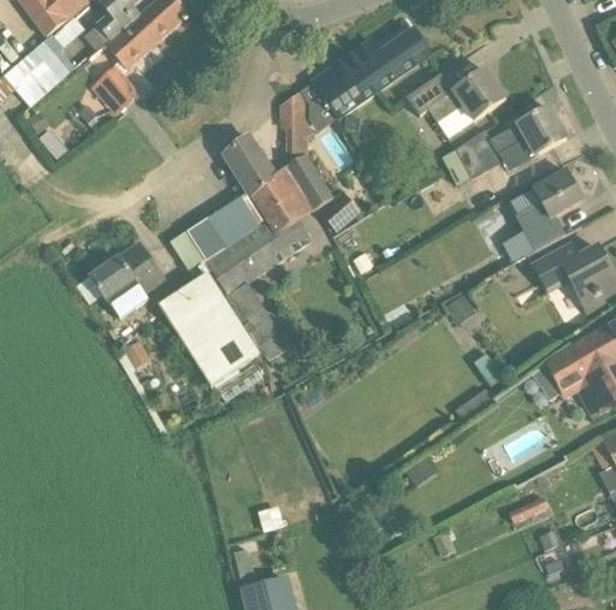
[(19,0),(45,34),(69,16),(87,0),(19,0)]
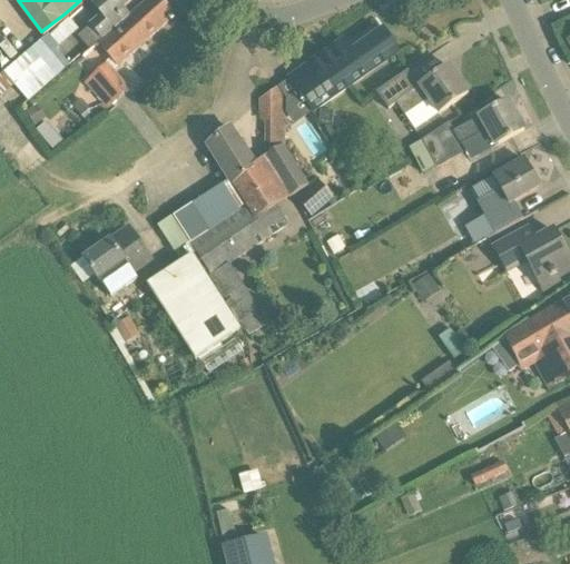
[(96,0),(94,2),(102,12),(96,17),(90,22),(92,26),(81,35),(91,48),(99,40),(130,12),(125,5),(129,0),(96,0)]
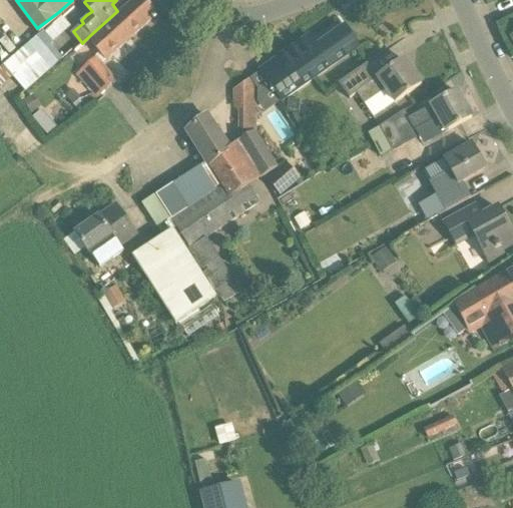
[(129,0),(117,11),(89,36),(107,56),(156,12),(146,0),(129,0)]
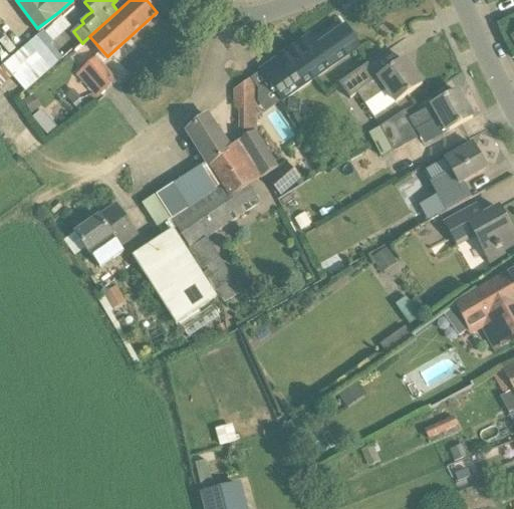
[(360,44),(347,24),(317,45),(309,35),(262,68),(283,98),(360,44)]
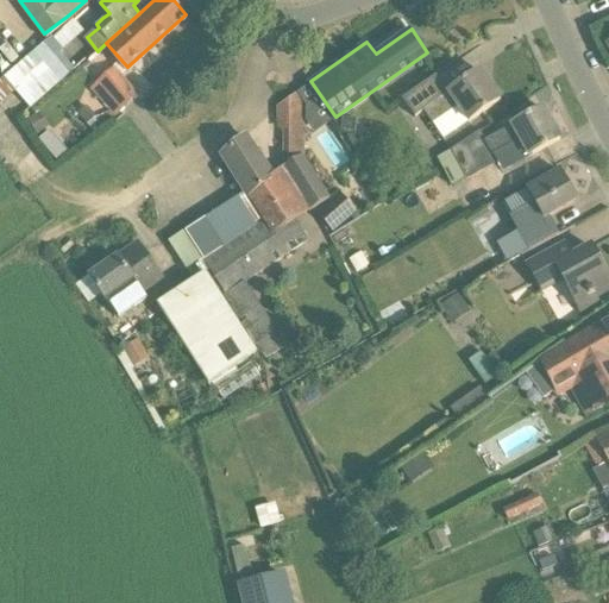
[(61,50),(66,46),(55,33),(30,55),(29,52),(4,75),(0,77),(0,101),(14,87),(30,105),(75,67),(61,50)]
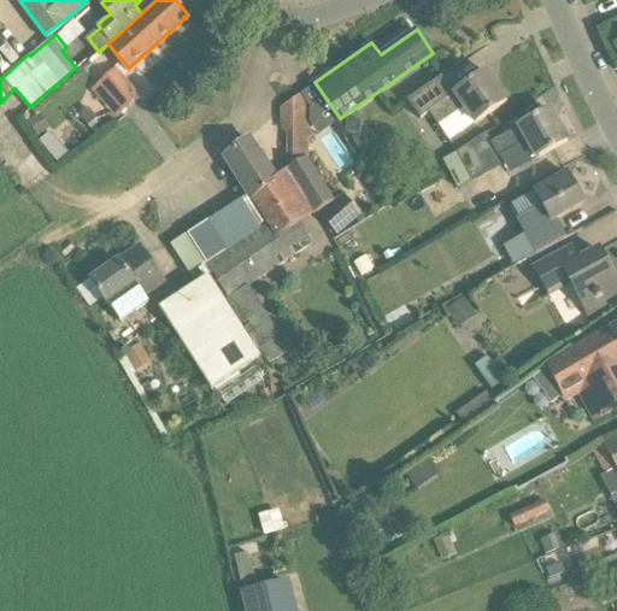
[(123,109),(141,93),(124,76),(117,66),(99,82),(123,109)]
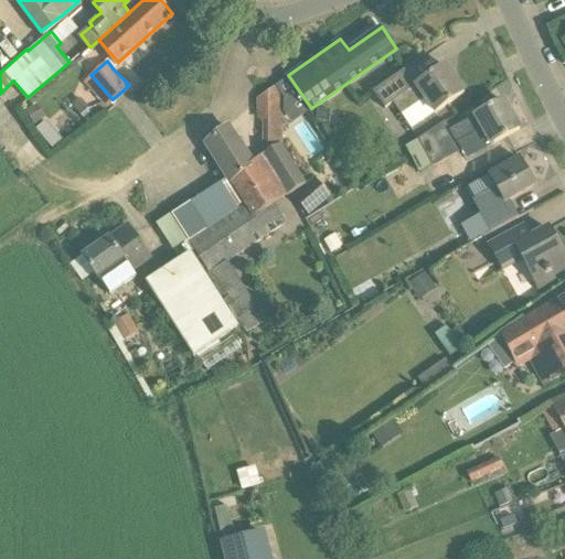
[(465,90),(445,62),(414,84),(409,76),(411,75),(411,74),(409,75),(405,67),(373,89),(384,106),(392,100),(401,114),(425,97),(435,111),(447,104),(465,90)]
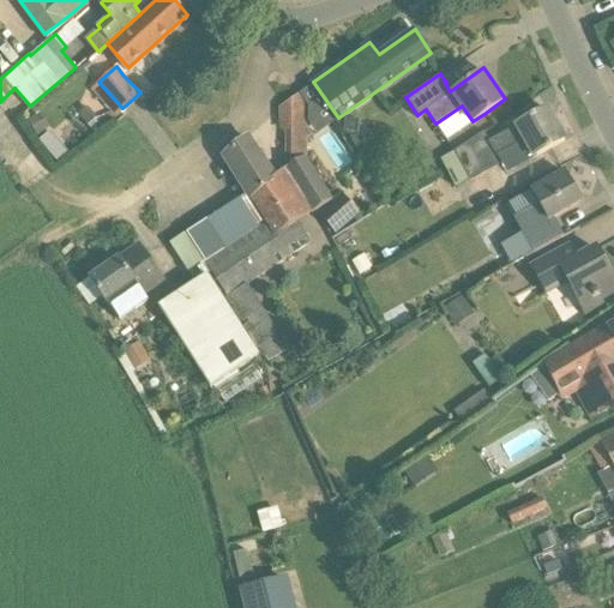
[(292,162),(306,154),(306,86),(283,103),(284,126),(292,127),(292,162)]
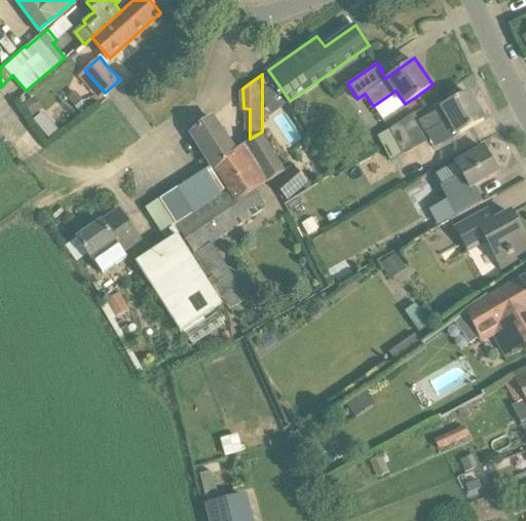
[(484,117),(468,90),(442,105),(442,106),(419,118),(415,109),(389,127),(403,151),(429,136),(426,131),(449,118),(457,133),(484,117)]
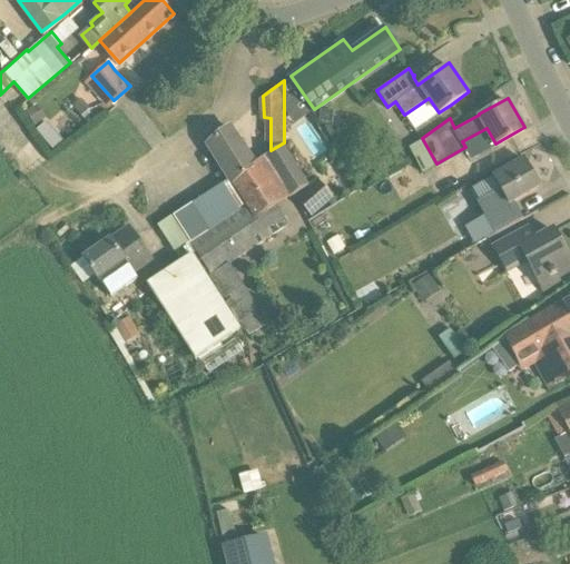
[(47,114),(38,101),(28,108),(36,120),(47,114)]
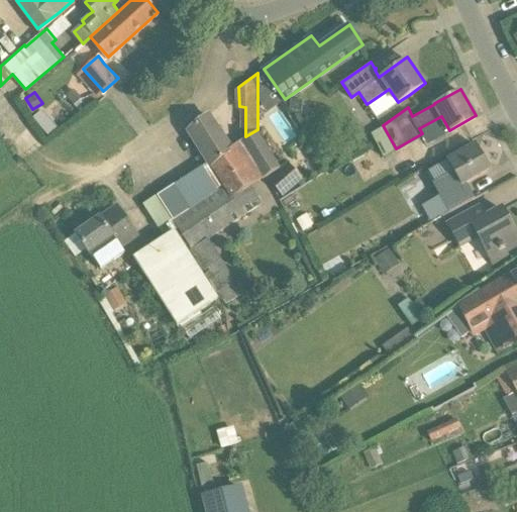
[(208,113),(190,129),(189,129),(210,162),(204,166),(219,188),(194,205),(175,218),(192,246),(226,302),(242,292),(207,237),(264,202),(251,184),(263,177),(249,155),(253,150),(243,137),(230,145),(208,113)]
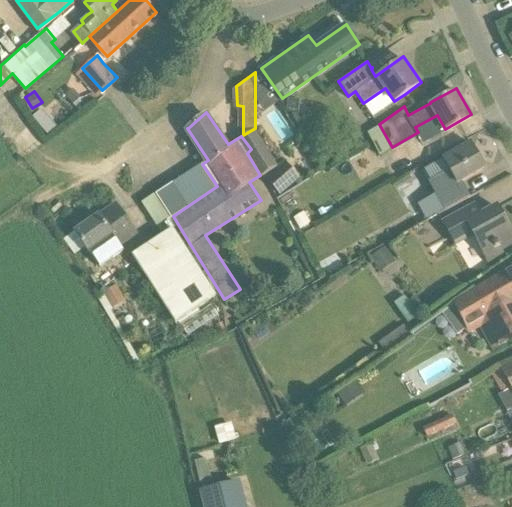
[(56,124),(49,115),(39,123),(46,132),(56,124)]
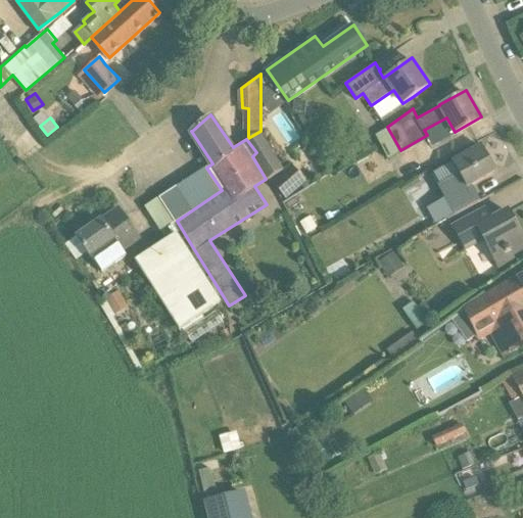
[(389,156),(400,150),(387,127),(376,133),(389,156)]
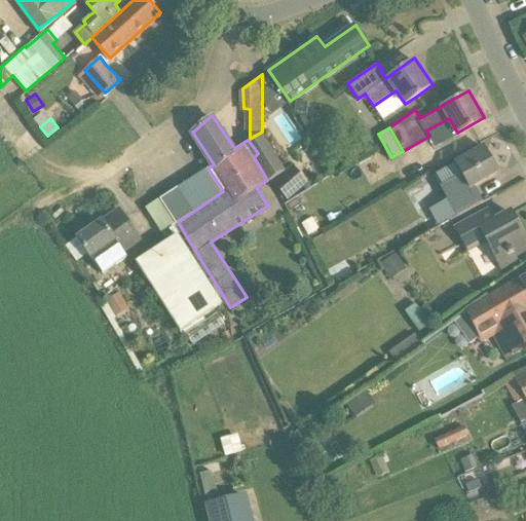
[(254,157),(267,180),(286,169),(262,132),(250,139),(248,140),(258,153),(254,157)]
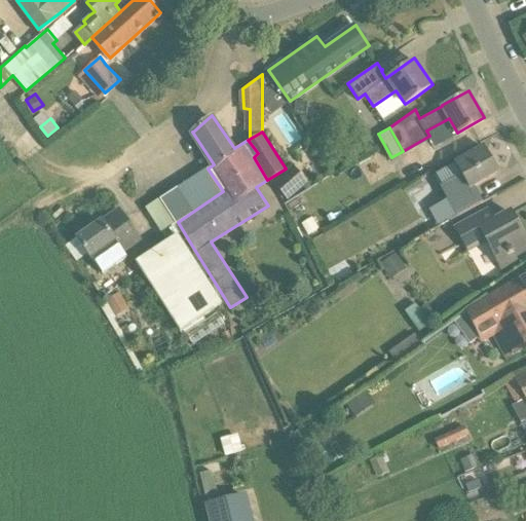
[(455,161),(461,173),(440,185),(456,214),(482,198),(474,185),(499,171),(484,144),(455,161)]
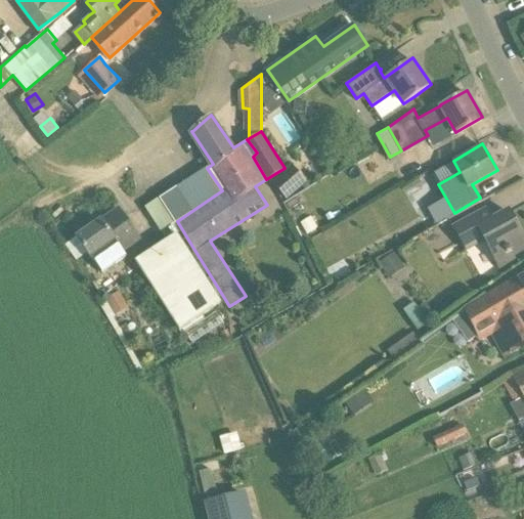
[(287,198),(307,180),(293,164),(272,181),(287,198)]
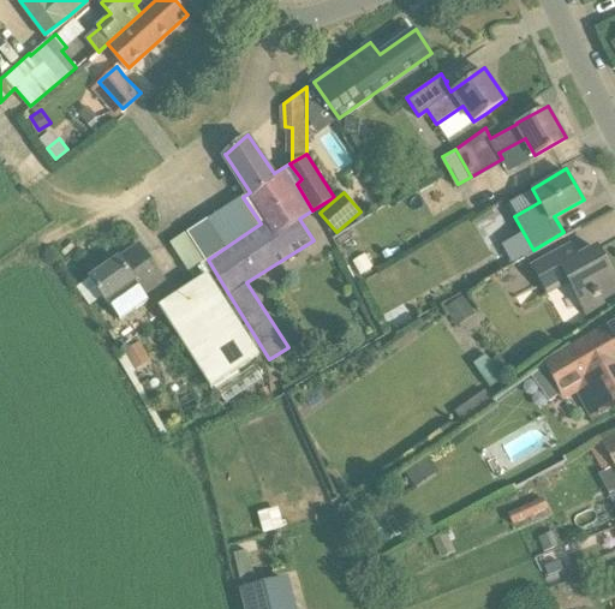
[(243,197),(213,216),(231,244),(261,224),(243,197)]
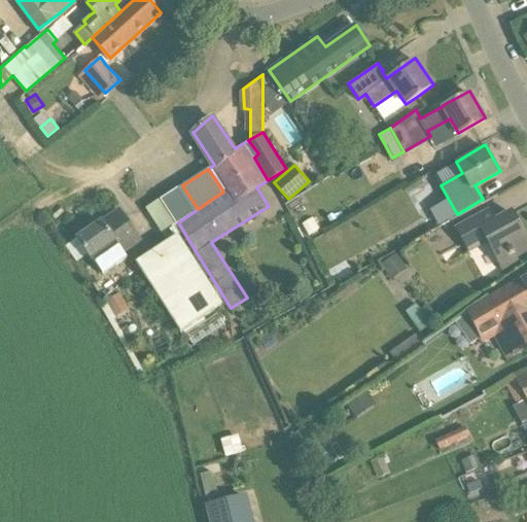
[(178,222),(198,209),(182,185),(163,198),(178,222)]
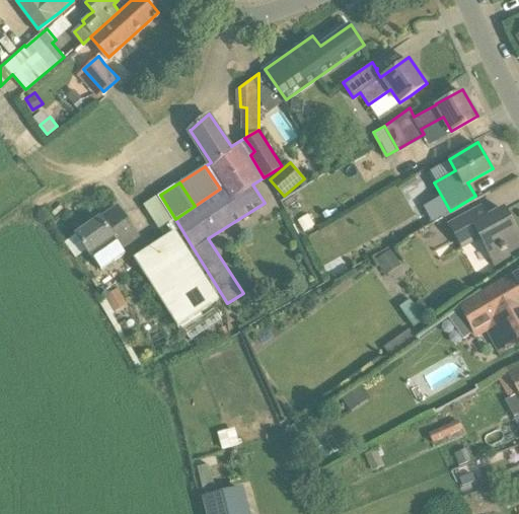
[(125,253),(121,247),(139,236),(118,206),(101,217),(100,217),(76,233),(91,255),(100,270),(125,253)]
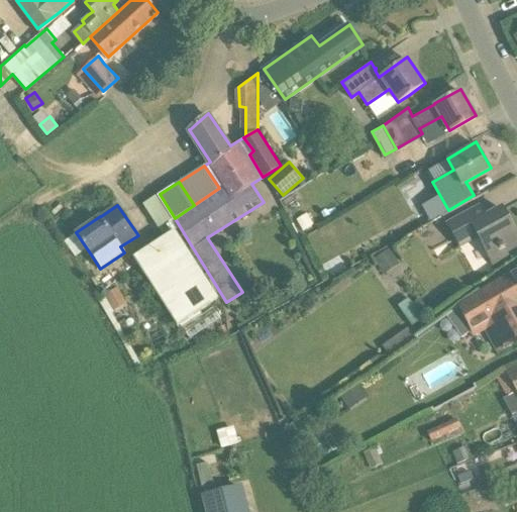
[(506,249),(516,242),(516,231),(503,205),(478,219),(472,208),(448,220),(460,242),(479,233),(488,249),(498,243),(501,248),(504,246),(506,249)]
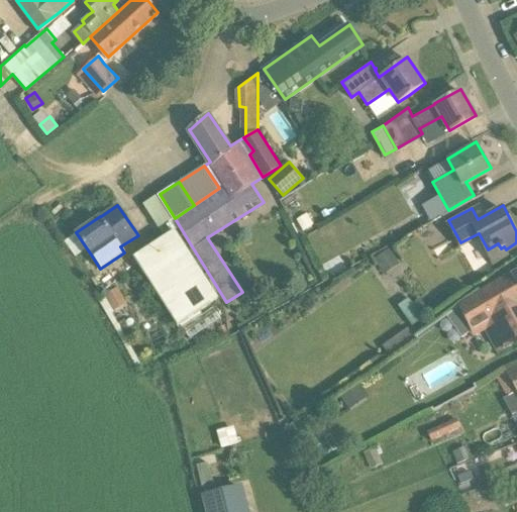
[(178,324),(218,298),(174,230),(133,257),(178,324)]
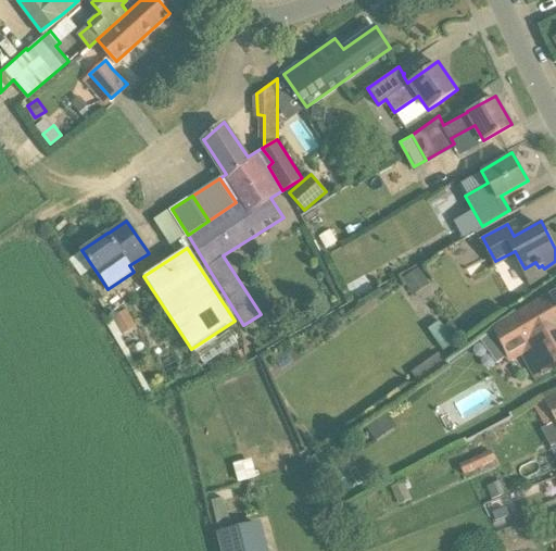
[(402,278),(411,290),(427,278),(418,266),(402,278)]
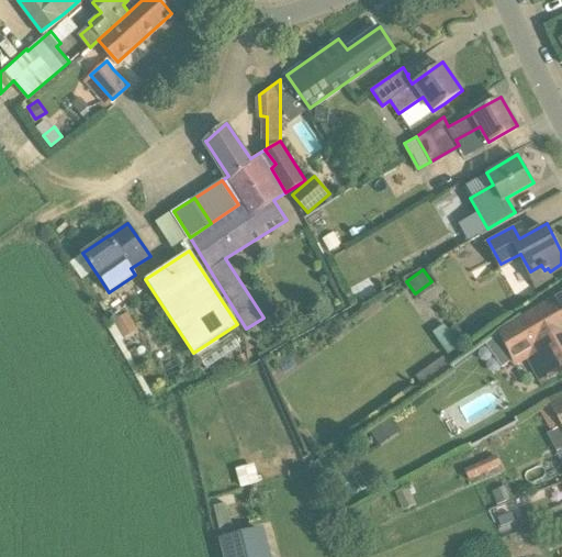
[(561,292),(525,313),(501,330),(513,355),(525,348),(541,380),(561,368),(561,292)]
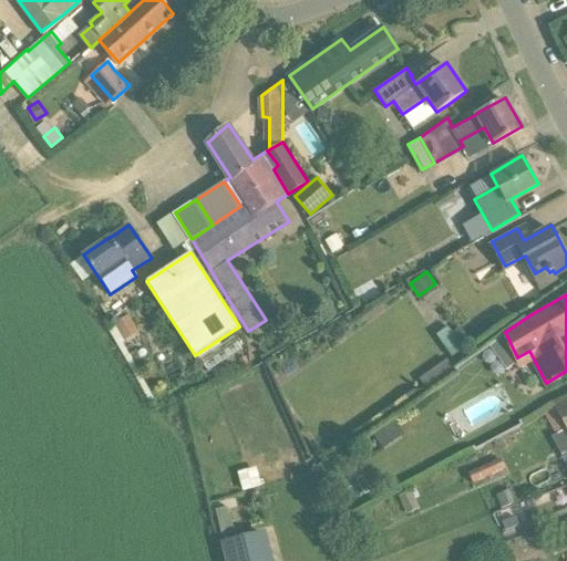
[(130,312),(117,321),(129,335),(141,326),(130,312)]
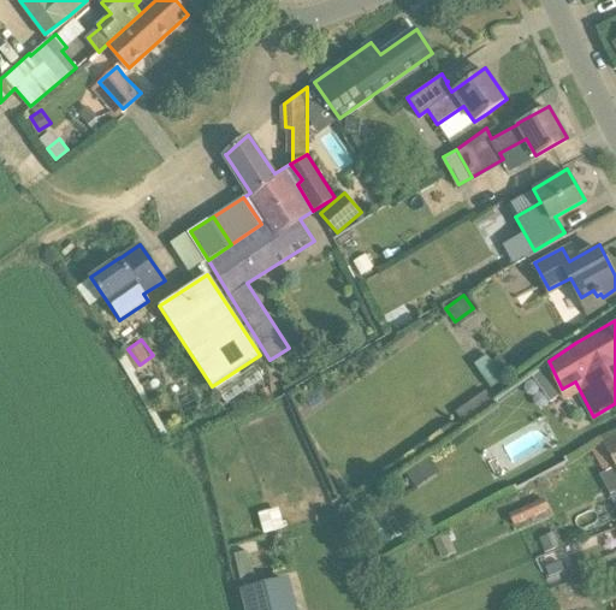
[(615,430),(594,443),(606,466),(615,461),(615,430)]
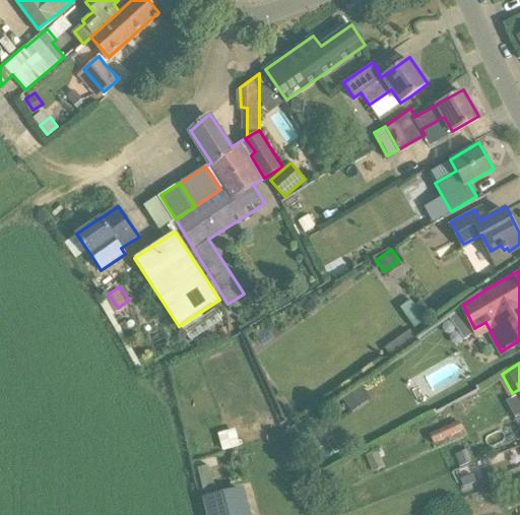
[(361,384),(342,396),(351,409),(370,397),(361,384)]
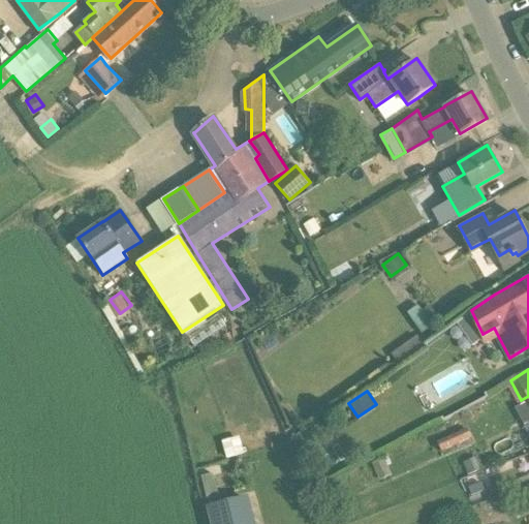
[(467,426),(437,440),(442,450),(471,436),(467,426)]
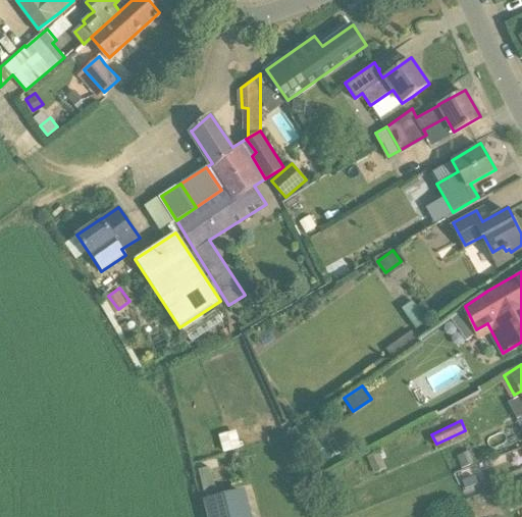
[(462,467),(476,461),(471,449),(457,454),(462,467)]
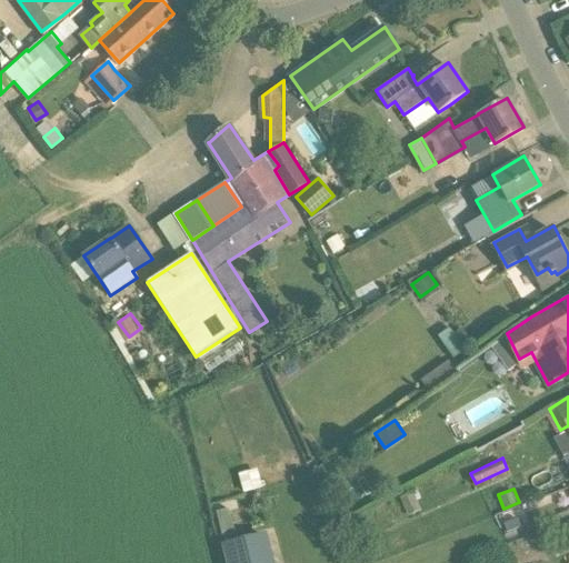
[(517,516),(503,521),(507,532),(521,526),(517,516)]
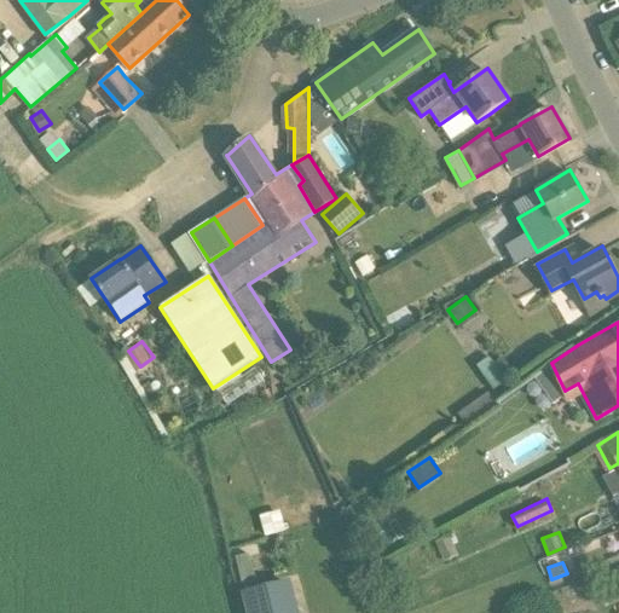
[(618,566),(606,571),(615,595),(618,593),(618,566)]
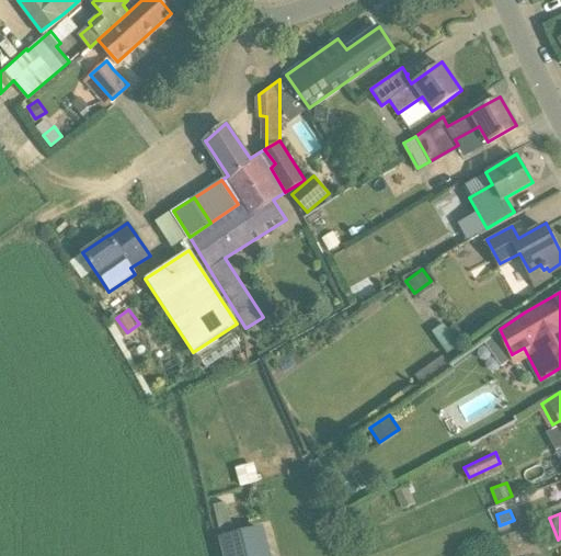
[(271,555),(263,524),(219,535),(224,555),(271,555)]
